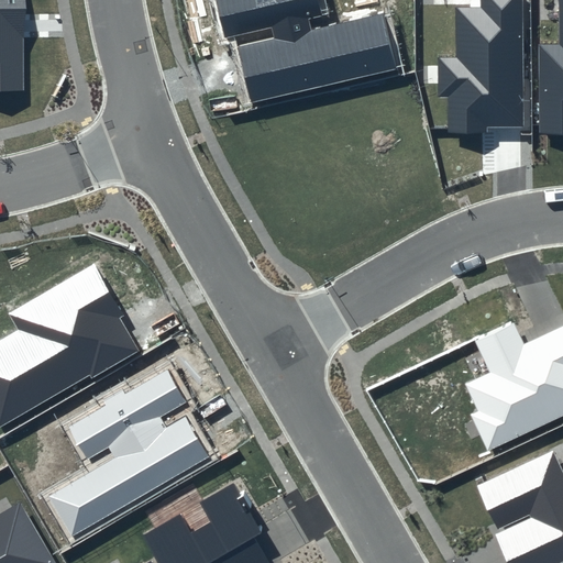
[(0,0),(0,86),(24,86),(23,0),(0,0)]
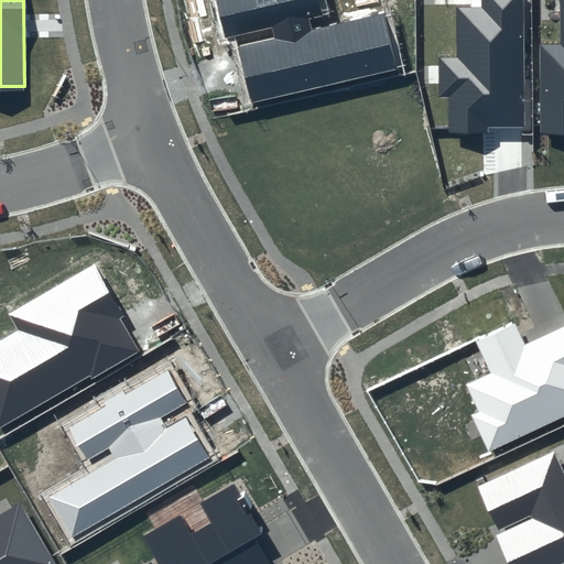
[(318,0),(216,0),(226,39),(272,28),(275,39),(238,46),(252,102),(398,68),(382,14),(312,31),(310,18),(323,14),(318,0)]
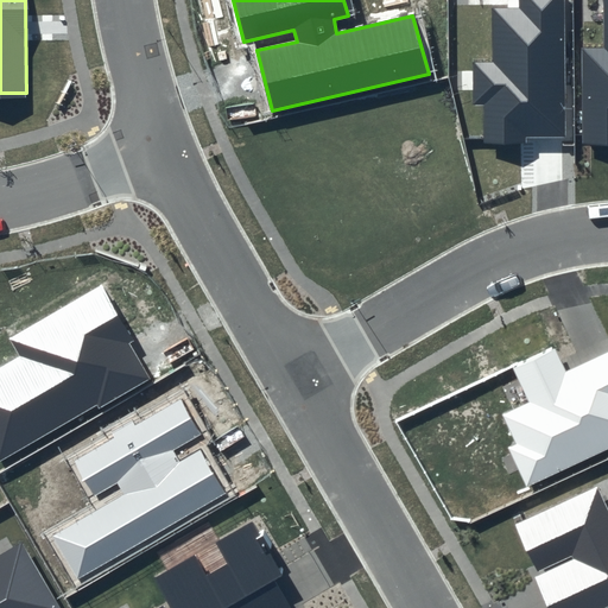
[(563,0),(518,0),(519,7),(492,8),(492,63),(474,62),(473,105),(485,106),(483,141),(565,140),(563,0)]
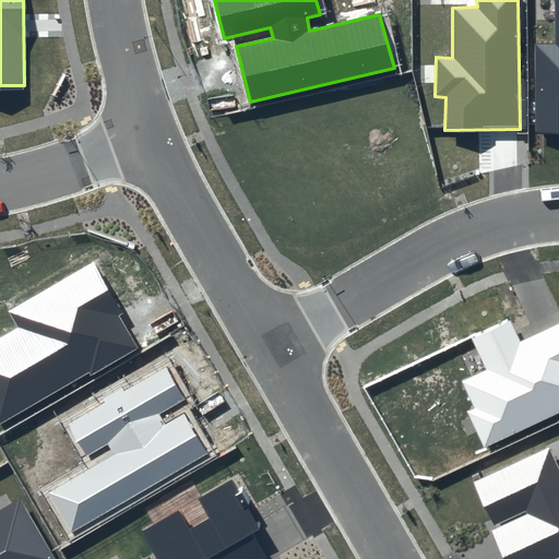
[(558,0),(555,0),(556,44),(534,44),(535,132),(558,131),(558,0)]
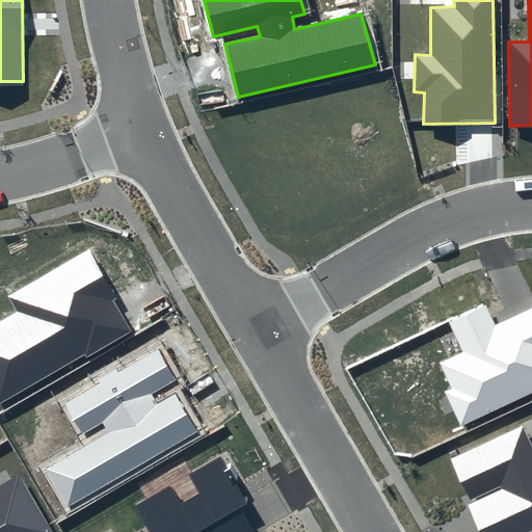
[(0,320),(0,403),(84,354),(86,357),(132,331),(113,301),(118,297),(88,248),(8,296),(17,311),(0,320)]
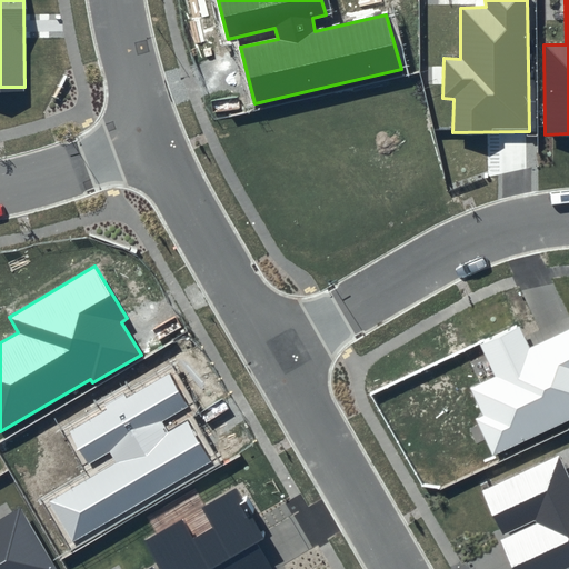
[(520,326),(480,345),(495,376),(471,387),(483,415),(475,419),(491,457),(568,419),(568,329),(530,347),(520,326)]
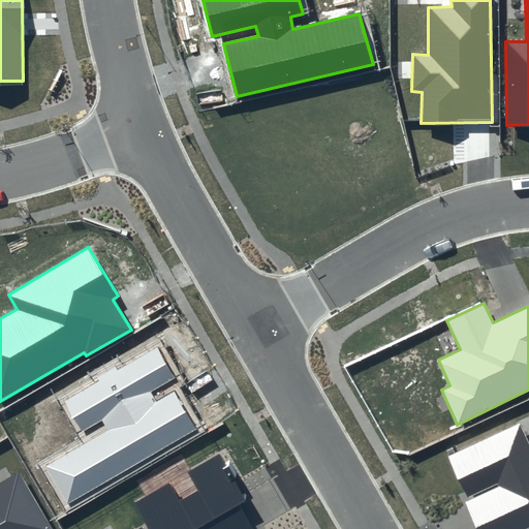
[(109,431),(47,467),(68,504),(197,429),(174,392),(156,401),(151,392),(175,378),(157,347),(65,401),(83,432),(102,421),(109,431)]
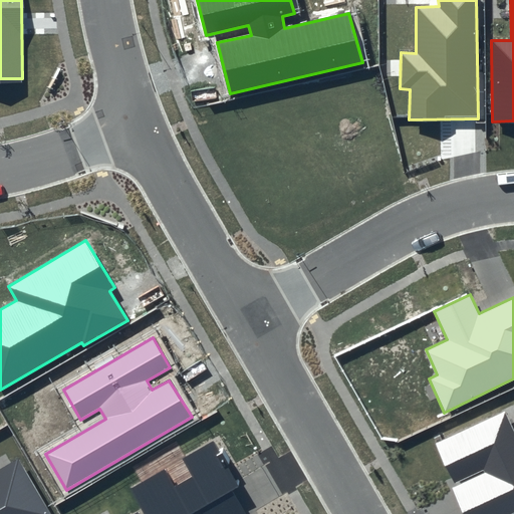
[(513,431),(505,411),(434,444),(464,513),(511,513),(513,513),(513,431)]
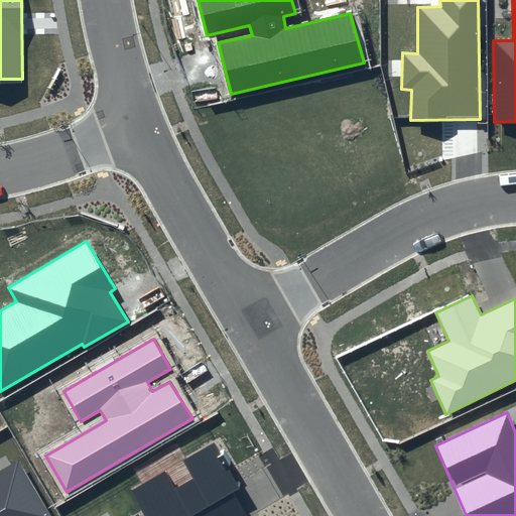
[(143,512),(134,515),(247,515),(233,492),(242,486),(216,441),(182,461),(194,479),(175,489),(164,471),(131,491),(143,512)]
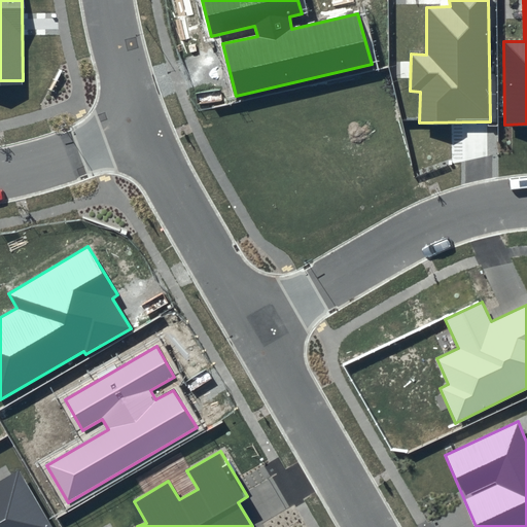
[(0,526),(51,526),(19,471),(0,481),(0,526)]
